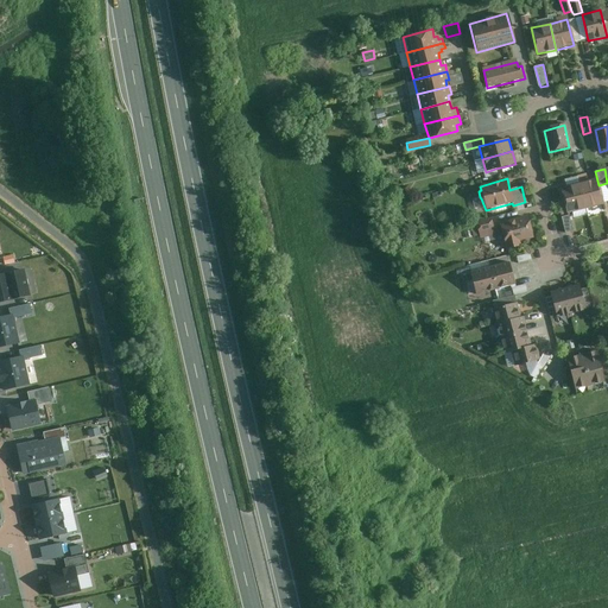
[(583,208),(602,204),(596,179),(578,184),(583,208)]
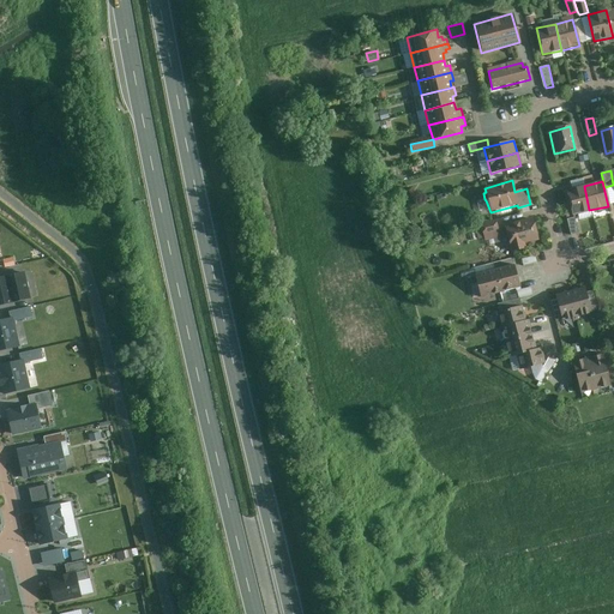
[(571,214),(589,210),(584,186),(565,190),(571,214)]
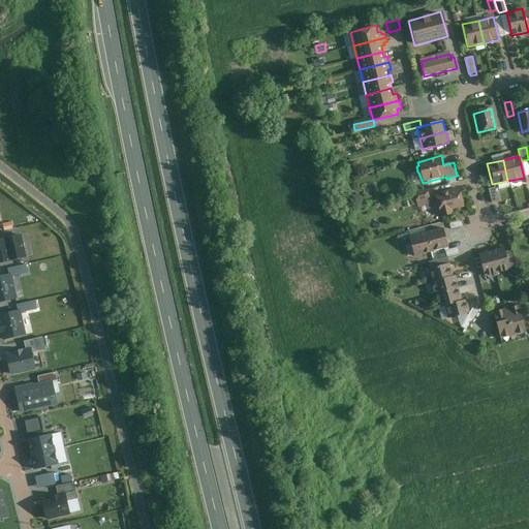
[(435,195),(440,218),(453,215),(452,211),(464,208),(459,189),(435,195)]
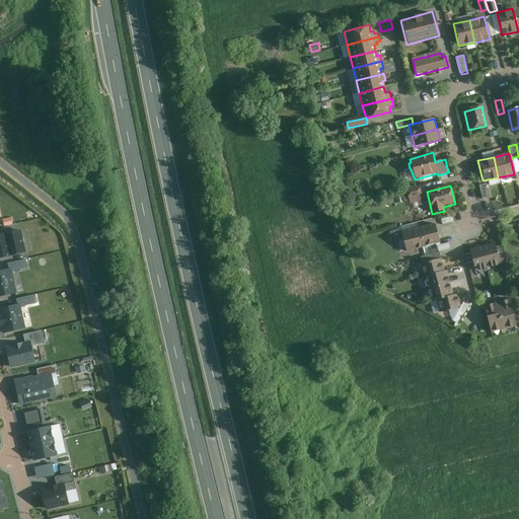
[(486,186),(479,187),(483,201),(490,199),(486,186)]
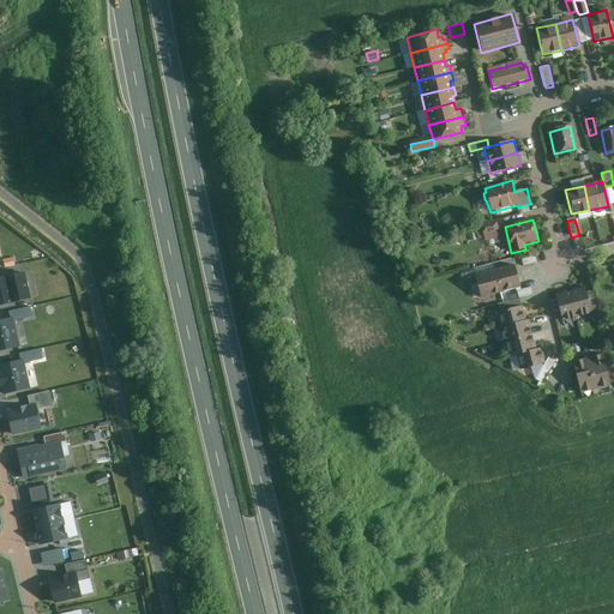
[(499,238),(495,223),(480,227),(483,242),(499,238)]
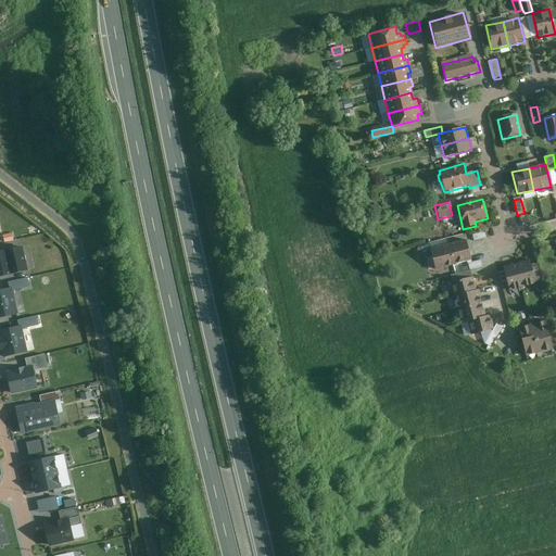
[(466,240),(447,245),(453,265),(470,261),(466,240)]
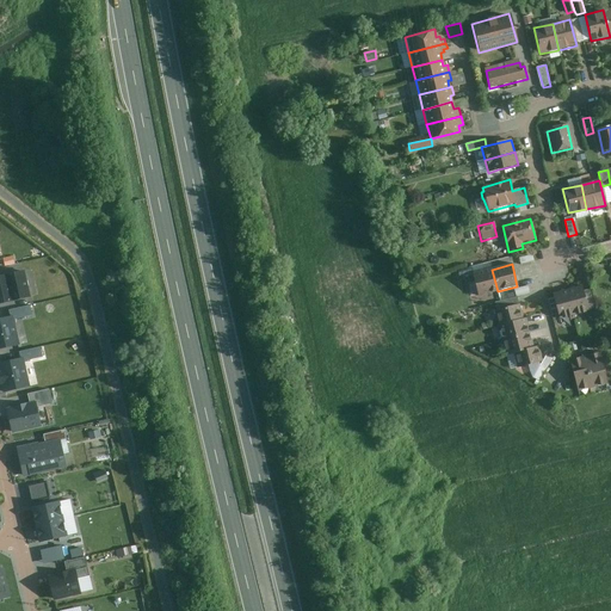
[(492,270),(473,275),(477,296),(498,291),(492,270)]
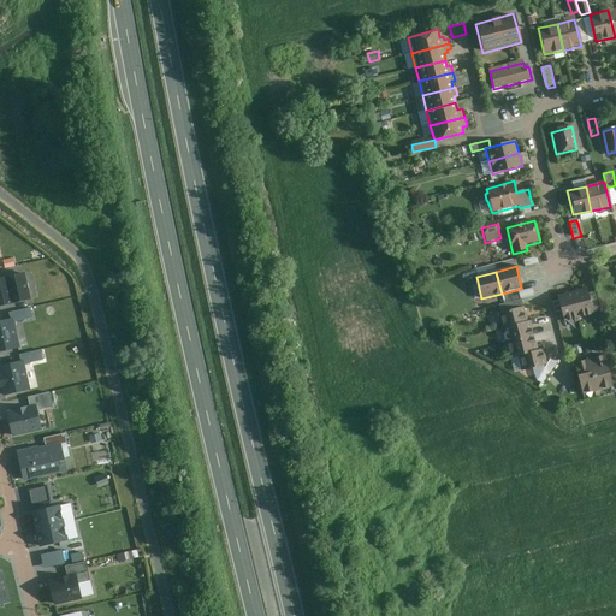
[(30,300),(24,273),(5,278),(11,304),(30,300)]
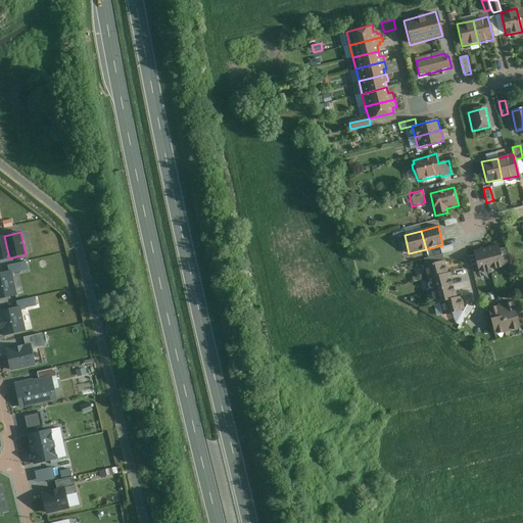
[(0,260),(9,258),(4,236),(0,236),(0,260)]
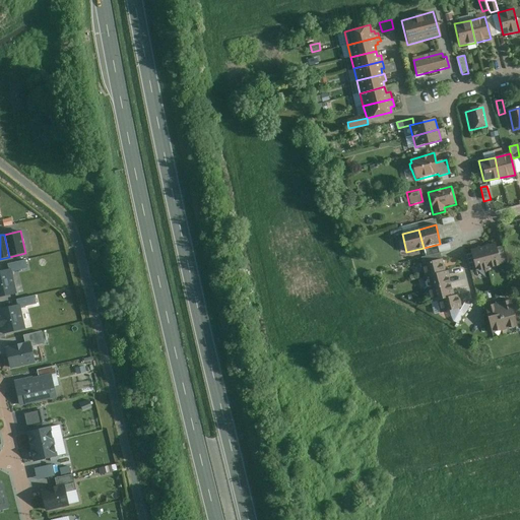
[(450,250),(449,244),(437,247),(439,253),(450,250)]
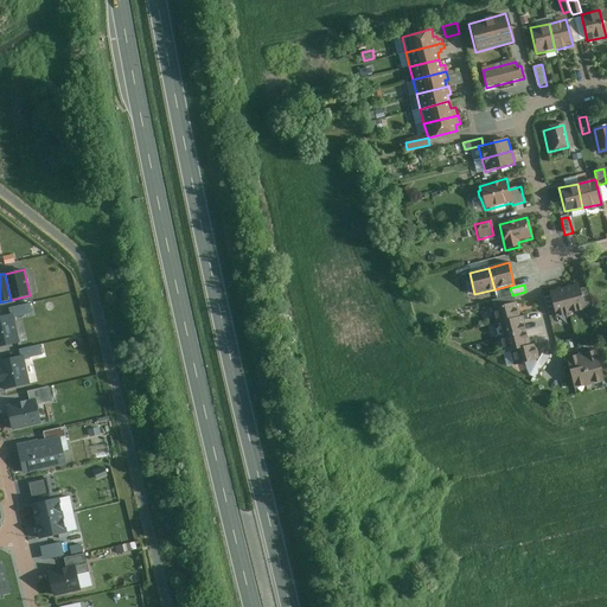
[(586,310),(579,285),(563,289),(570,314),(586,310)]
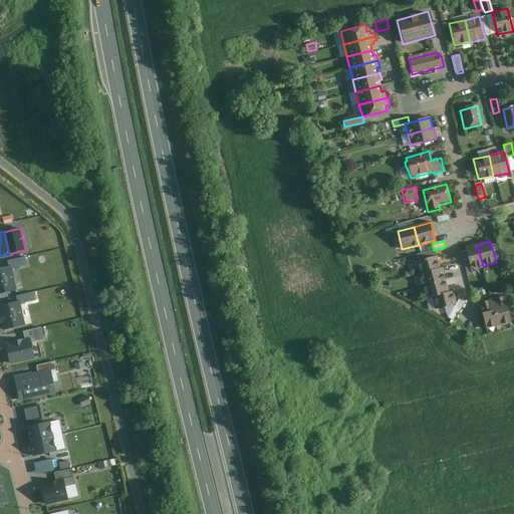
[(484,269),(483,266),(477,245),(464,248),(465,251),(469,264),(470,269),(479,267),(480,271),(484,269)]
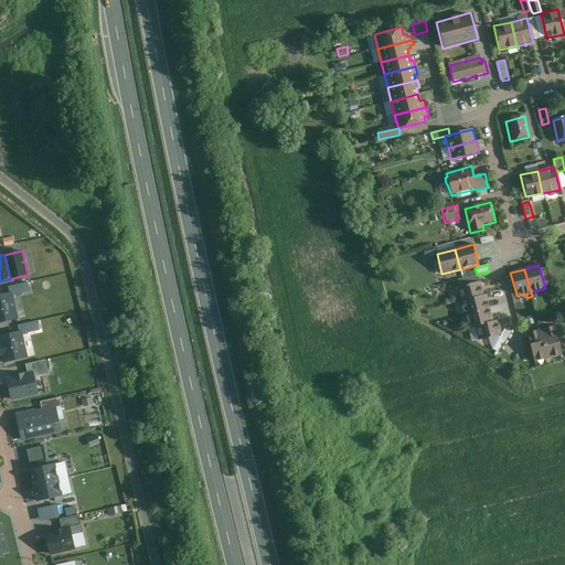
[(515,290),(511,276),(505,277),(510,292),(515,290)]
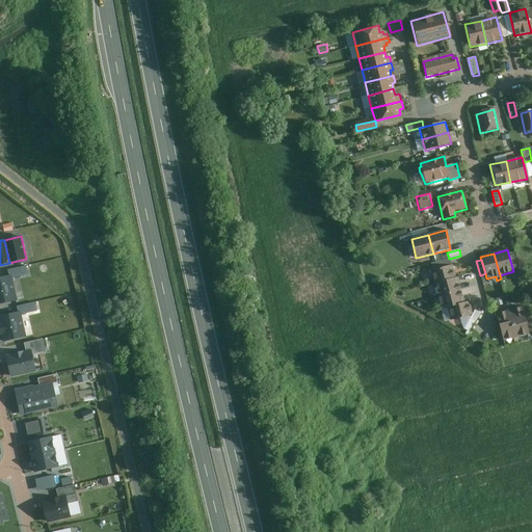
[(9,276),(0,277),(0,303),(17,300),(11,278),(28,275),(26,266),(7,270),(9,276)]
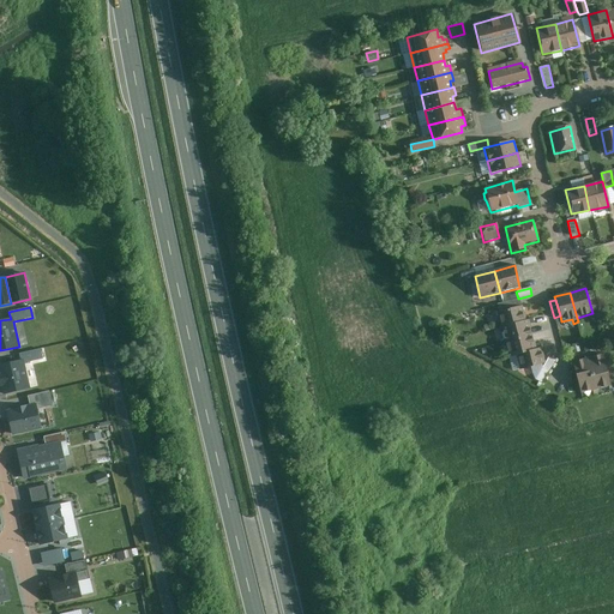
[(516,356),(519,371),(545,363),(541,348),(536,350),(534,342),(533,342),(530,329),(531,329),(530,325),(535,324),(534,319),(525,320),(522,307),(497,313),(509,357),(516,356)]
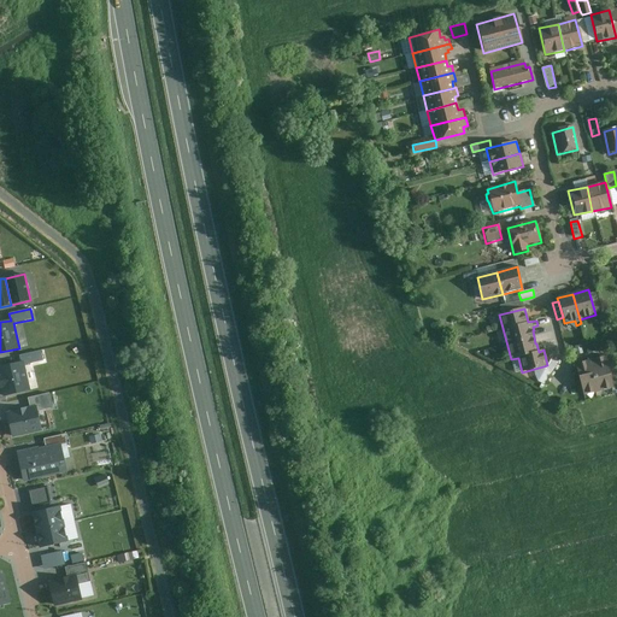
[(22,363),(0,366),(0,376),(5,397),(30,391),(24,365),(43,362),(41,352),(19,357),(22,363)]
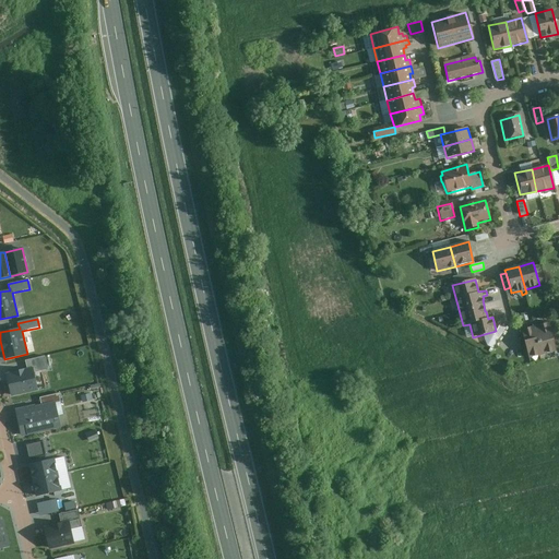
[(548,323),(522,330),(528,359),(556,353),(548,323)]
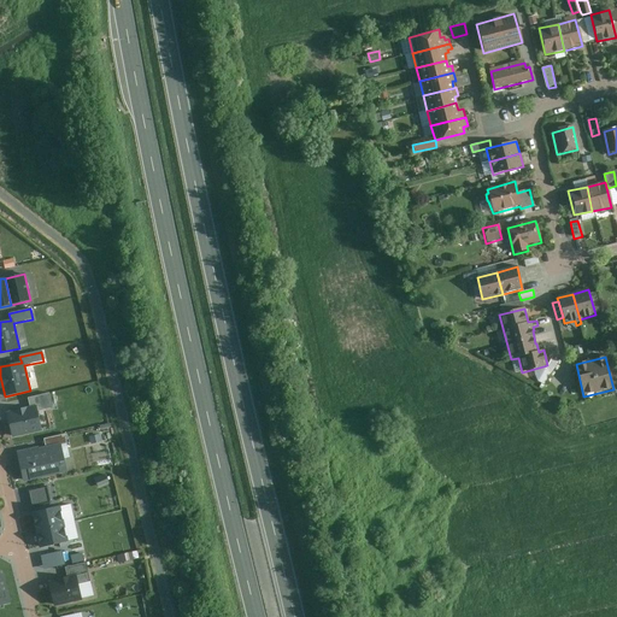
[(557,368),(551,363),(547,365),(539,381),(546,386),(557,368)]
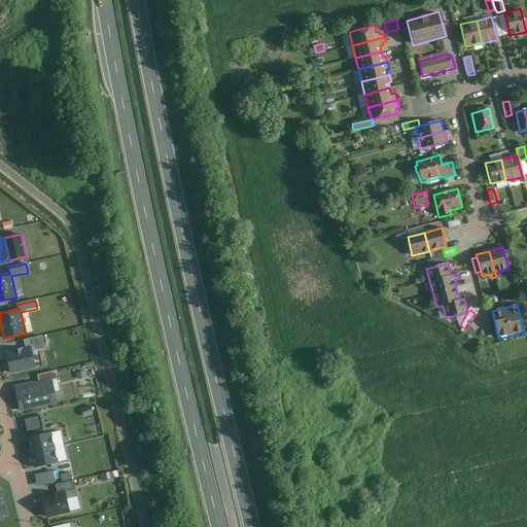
[(31,348),(32,352),(45,349),(42,337),(23,341),(25,349),(31,348)]
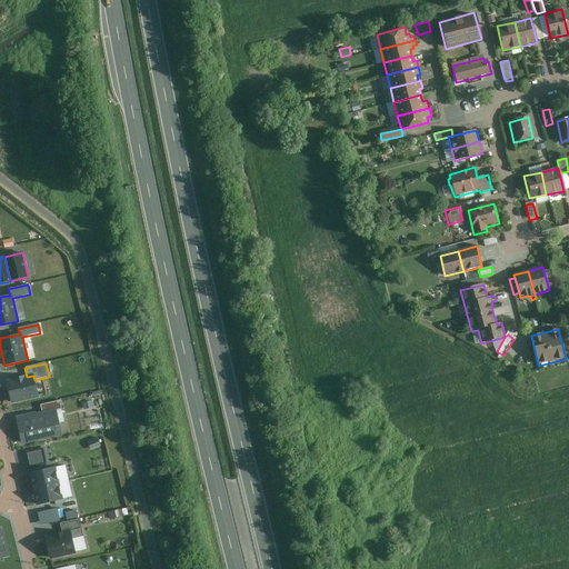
[(11,401),(38,396),(35,380),(33,376),(27,377),(7,381),(11,401)]
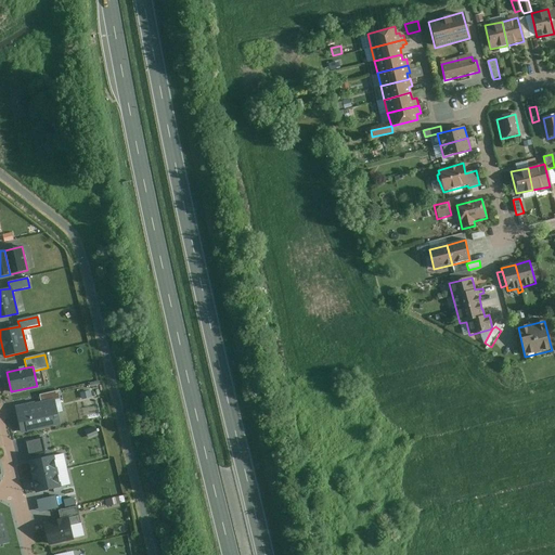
[(29,411),(20,413),(24,431),(53,425),(51,415),(57,414),(54,400),(28,407),(29,411)]
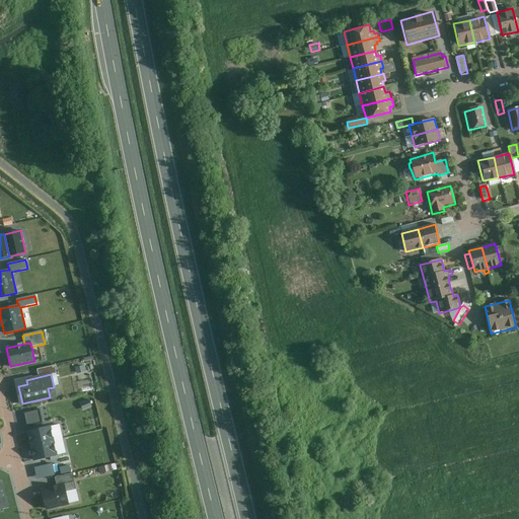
[(52,427),(29,431),(36,461),(58,456),(52,427)]
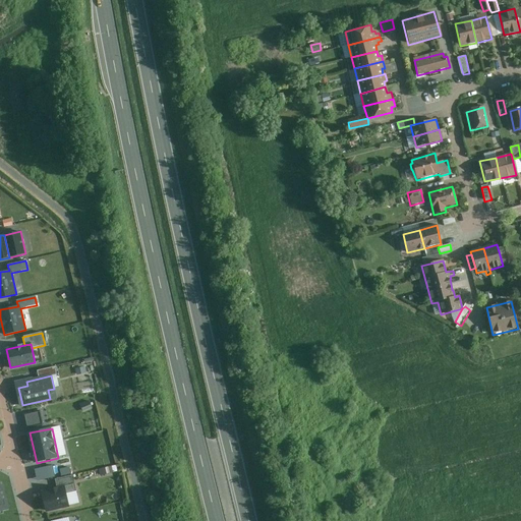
[(53,465),(36,469),(38,480),(55,477),(53,465)]
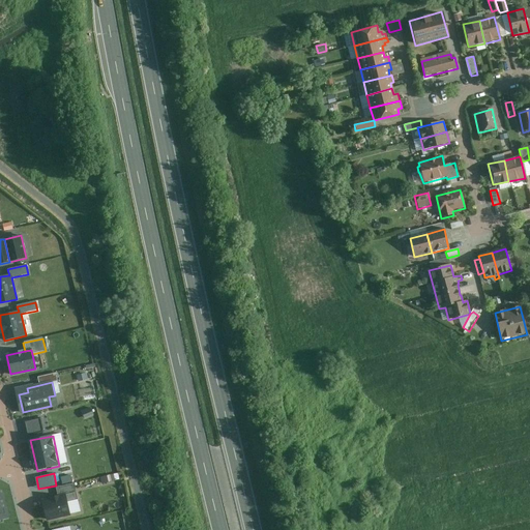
[(114,474),(100,477),(101,483),(115,480),(114,474)]
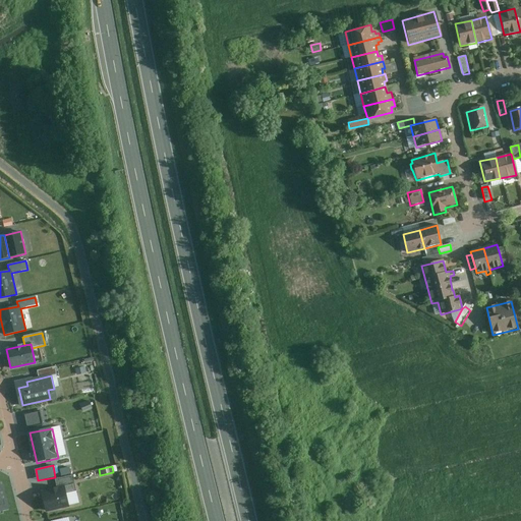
[(58,488),(44,493),(48,511),(69,506),(65,486),(74,484),(72,476),(56,479),(58,488)]
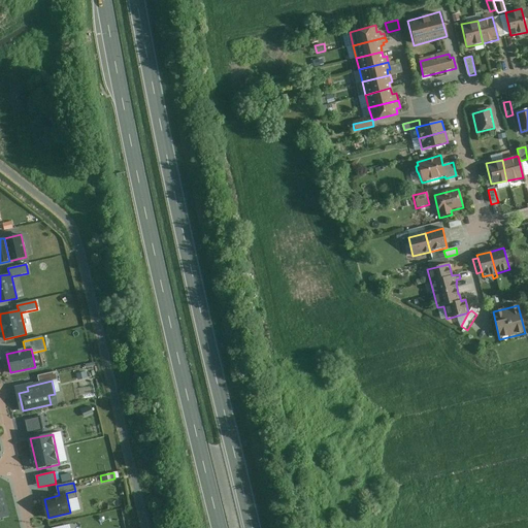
[(3,491),(0,491),(0,520),(9,518),(3,491)]
